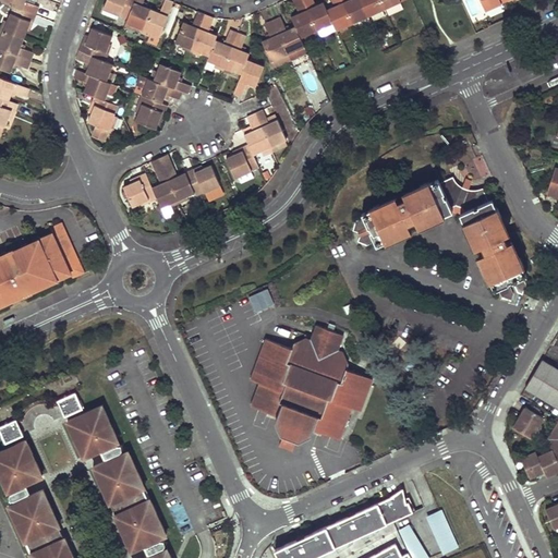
[(25,0),(2,0),(2,1),(13,7),(36,15),(39,7),(25,1),(25,0)]
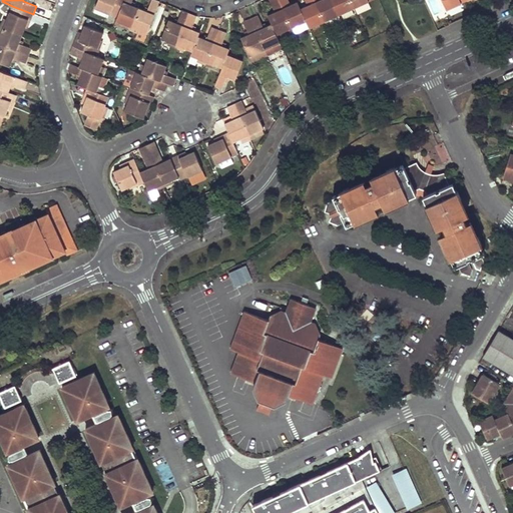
[(117,17),(123,0),(97,0),(95,8),(117,17)]
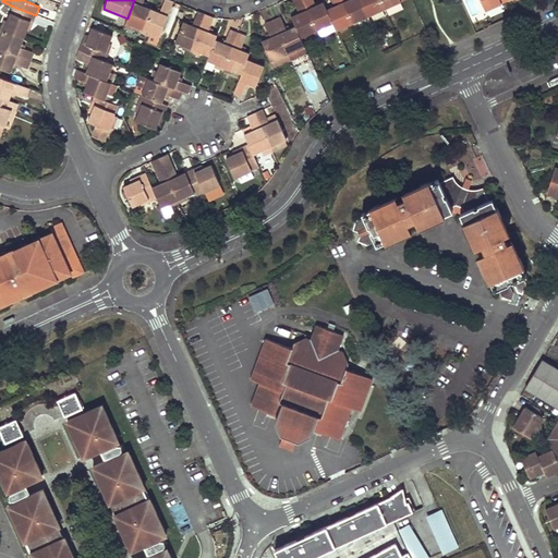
[(128,23),(143,29),(152,9),(143,5),(144,0),(134,0),(128,19),(125,23),(128,23)]
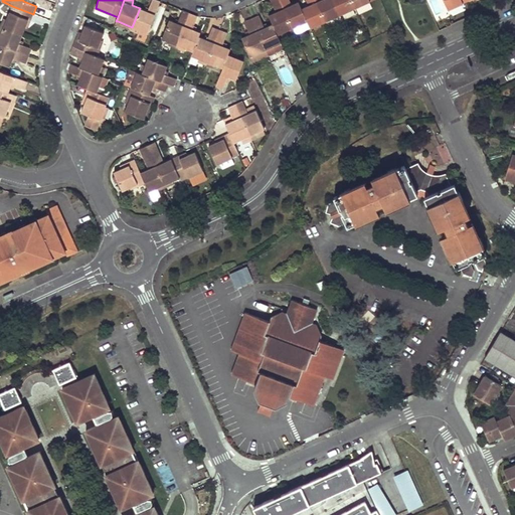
[(152,0),(148,11),(140,8),(132,27),(140,30),(148,33),(160,2),(155,0),(152,0)]
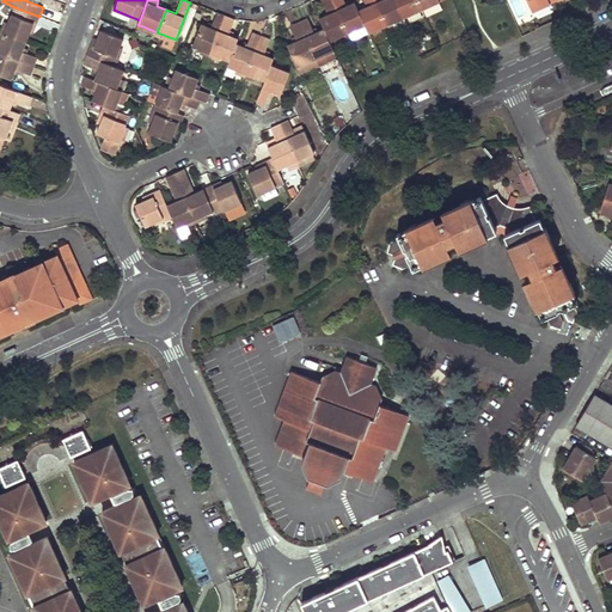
[(330,42),(348,34),(331,0),(320,0),(328,14),(319,18),(324,29),(330,42)]
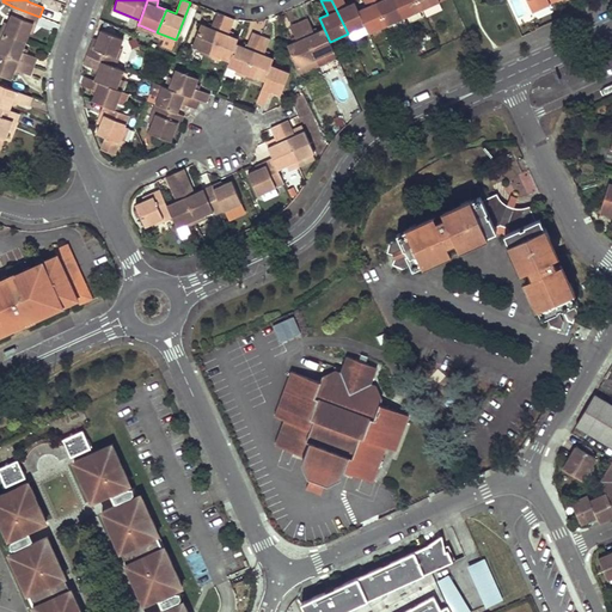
[(331,0),(348,34),(365,26),(359,11),(355,2),(347,6),(343,0),(331,0)]
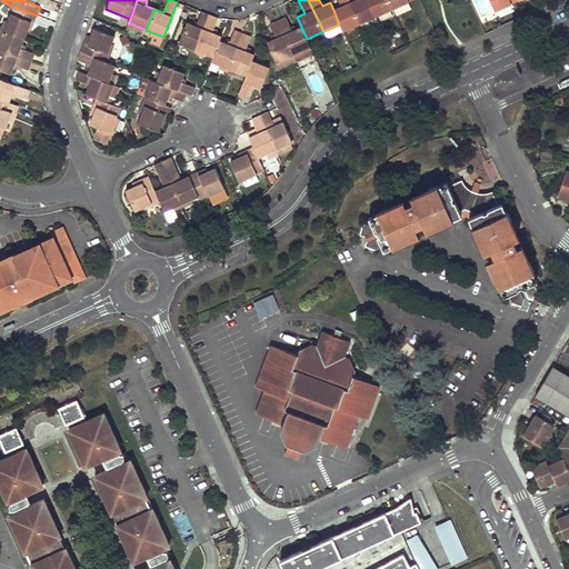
[(343,31),(359,25),(348,0),(338,0),(341,7),(333,10),(339,25),(343,31)]
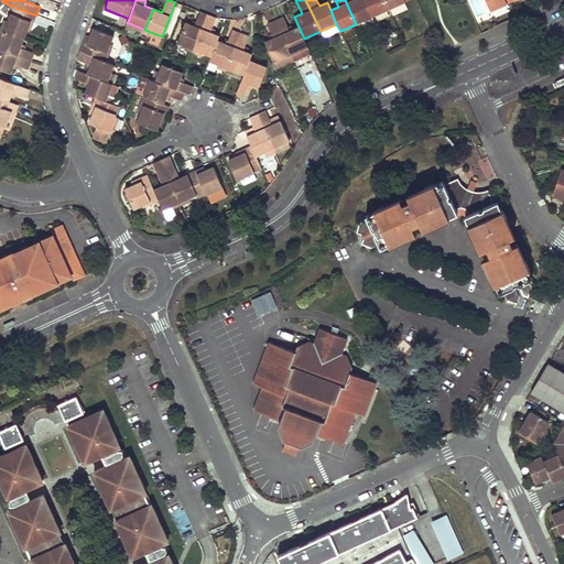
[(345,0),(356,24),(372,17),(365,0),(345,0)]
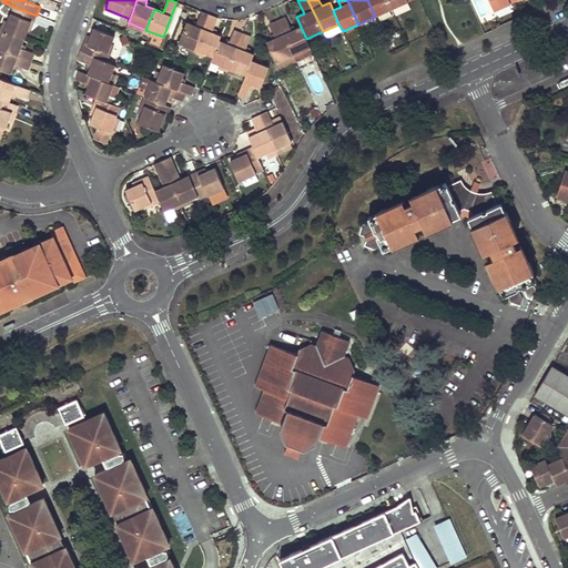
[(367,0),(375,17),(392,9),(387,0),(367,0)]
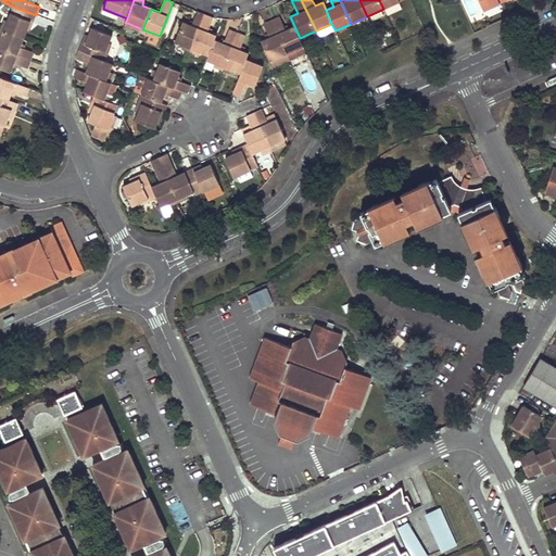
[(379,0),(383,9),(400,2),(399,0),(379,0)]
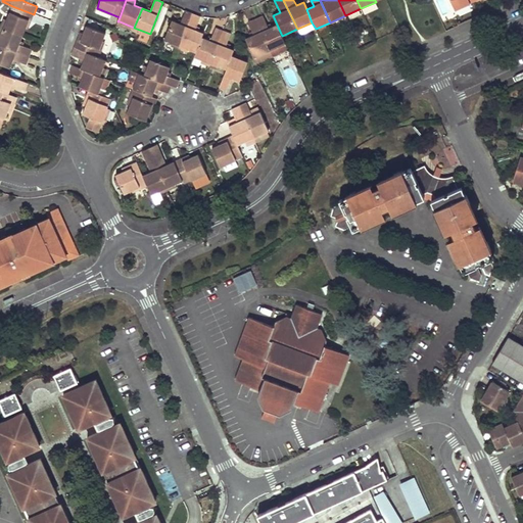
[(449,0),(455,10),(470,3),(468,0),(449,0)]
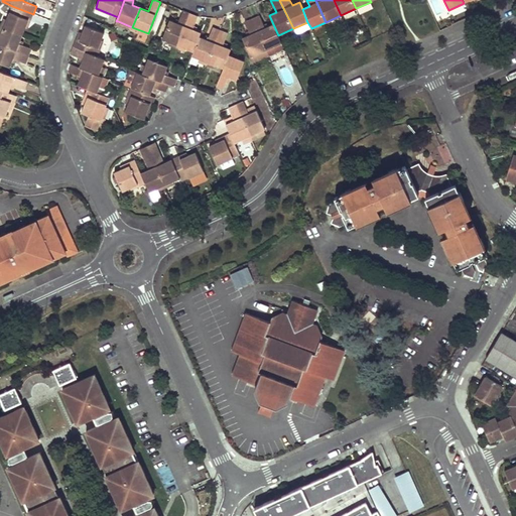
[(30,21),(33,14),(12,6),(3,28),(22,35),(25,28),(28,20),(30,21)]
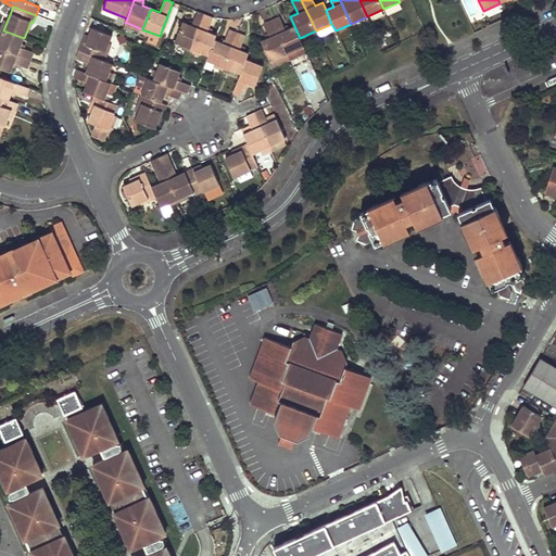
[(182,22),(175,42),(182,46),(191,49),(205,15),(197,12),(191,25),(182,22)]
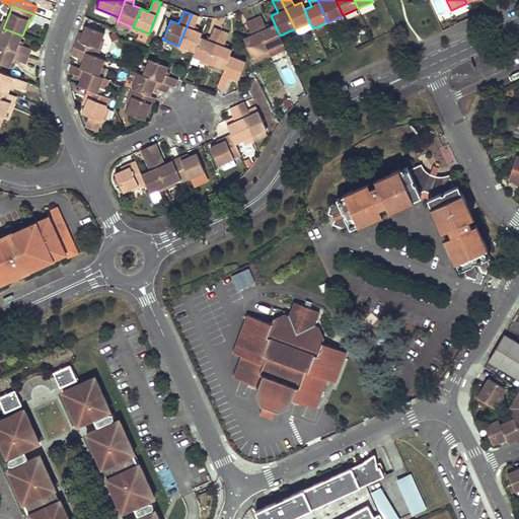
[(187,49),(195,52),(201,36),(202,32),(194,29),(199,17),(192,14),(178,46),(187,49)]
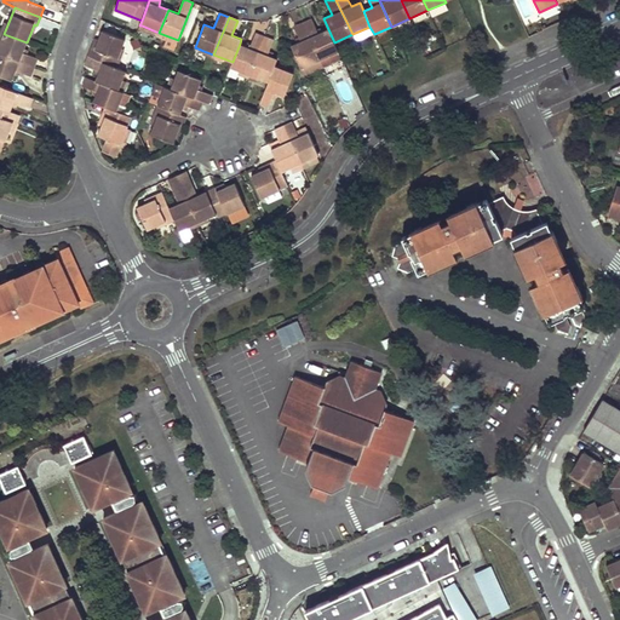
[(323,68),(342,59),(334,42),(328,29),(319,34),(311,18),(303,23),(320,61),(323,68)]
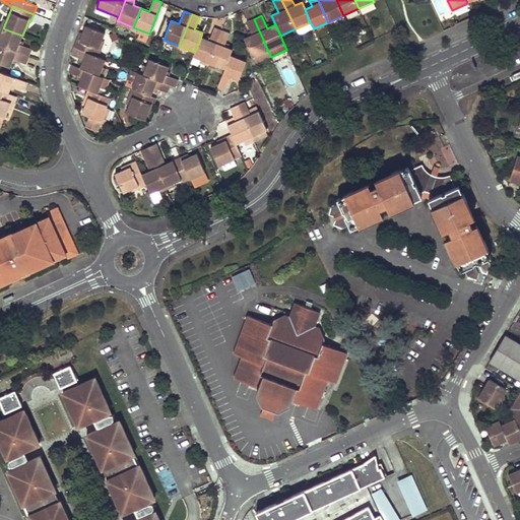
[(244,39),(253,57),(254,57),(268,51),(254,19),(247,22),(252,35),(244,39)]
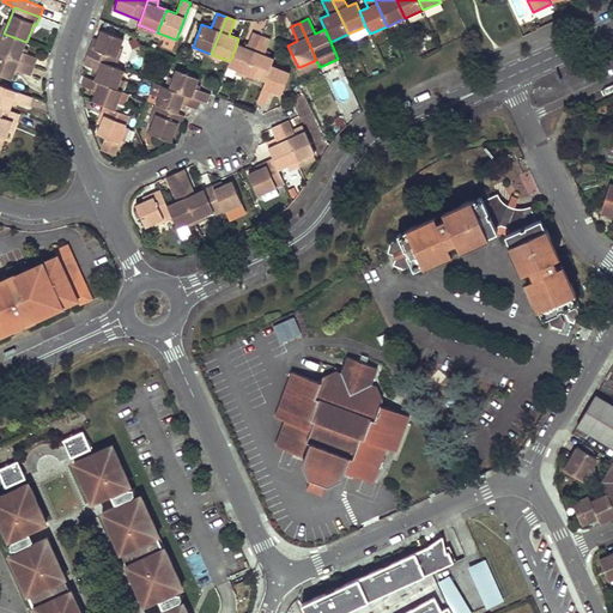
[(139,29),(156,36),(157,32),(140,25),(139,29)]
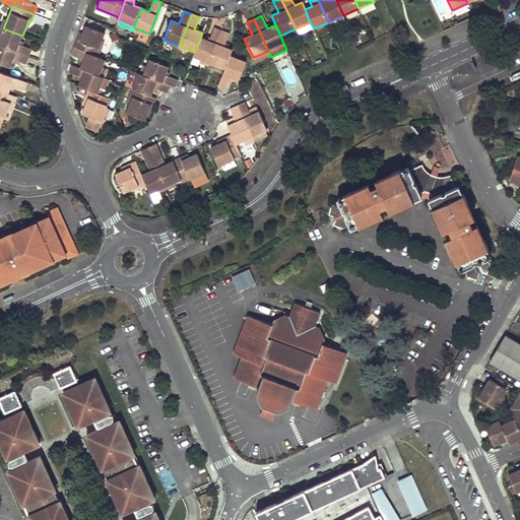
[(74,48),(95,56),(102,42),(105,34),(86,25),(83,34),(79,42),(76,40),(74,48)]
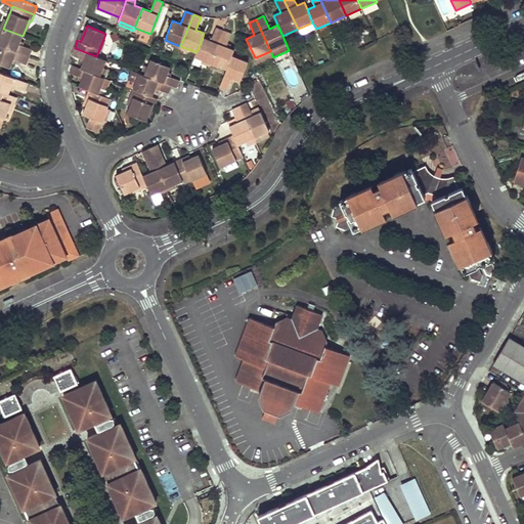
[(197,52),(194,56),(203,59),(211,62),(223,31),(216,28),(211,41),(203,37),(197,52)]
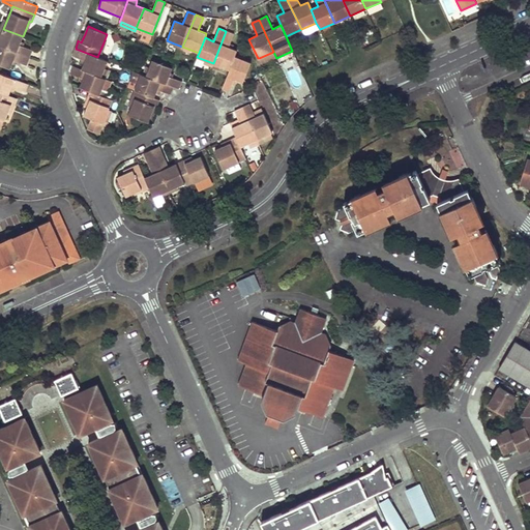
[(23,36),(3,29),(0,36),(0,46),(29,58),(32,51),(20,46),(23,36)]
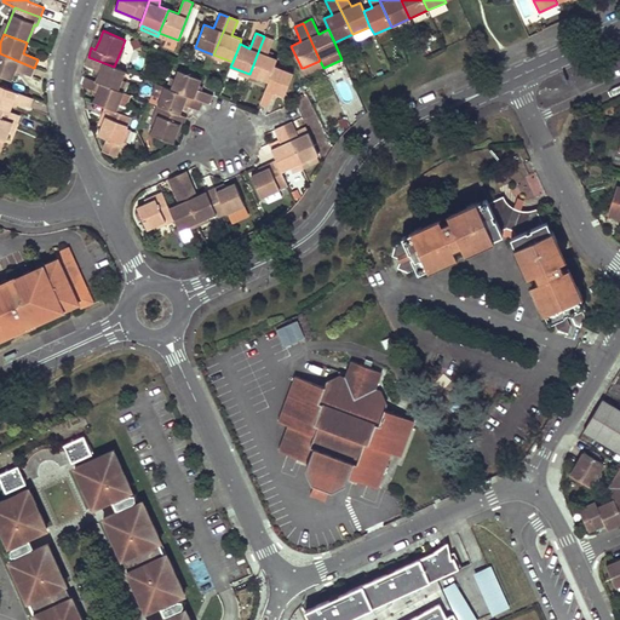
[(259,79),(268,82),(275,65),(277,59),(268,56),(274,40),(264,36),(250,74),(259,79)]
